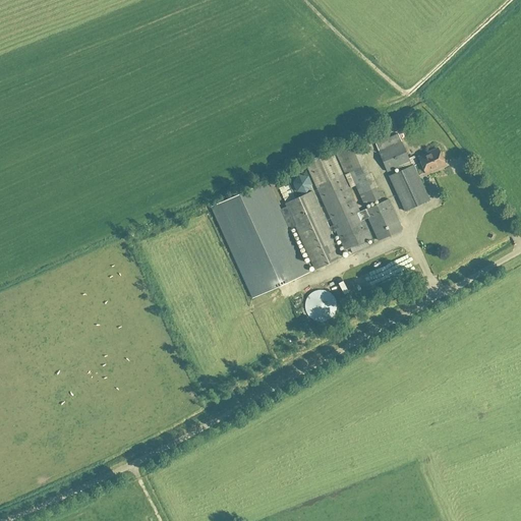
[(373,139),(378,151),(387,172),(398,167),(399,171),(388,176),(405,212),(429,199),(418,176),(425,172),(425,173),(444,164),(438,149),(418,157),(420,162),(413,165),(413,164),(411,165),(401,141),(399,133),(385,138),(384,135),(373,139)]
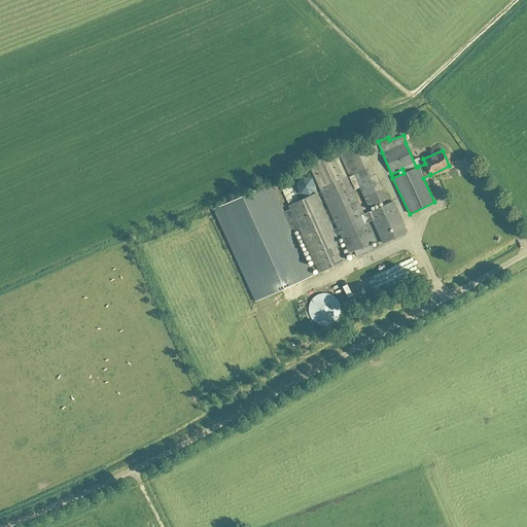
[(338,151),(349,175),(352,183),(356,180),(369,208),(384,201),(369,166),(358,141),(338,151)]
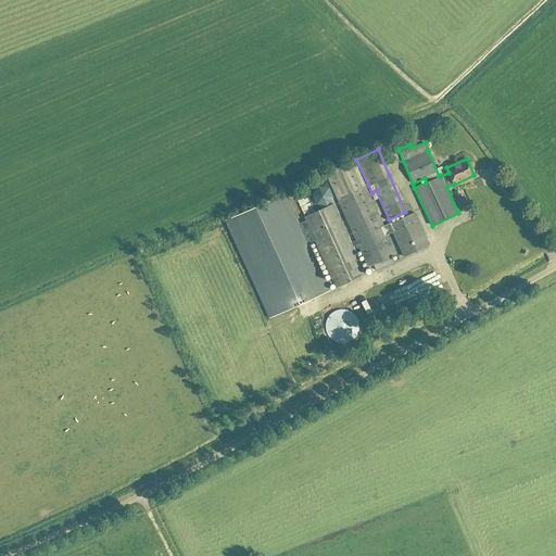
[(325,174),(352,234),(348,235),(333,203),(303,216),(336,288),(366,275),(353,247),(357,244),(367,267),(396,254),(388,235),(392,232),(403,256),(429,245),(415,212),(391,223),(383,226),(354,160),(325,174)]
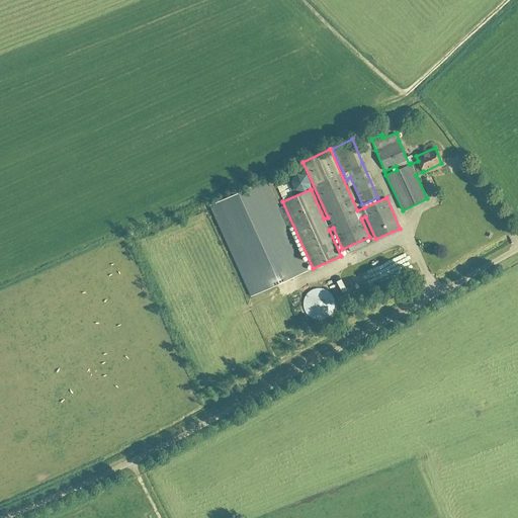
[(309,190),(305,175),(290,179),(294,193),(309,190)]
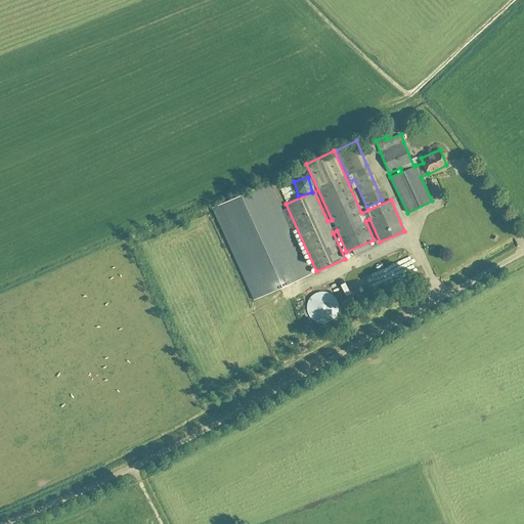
[(256,298),(311,272),(270,183),(216,208),(256,298)]
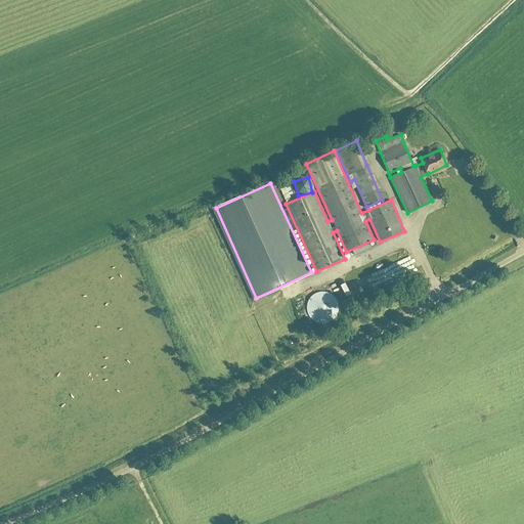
[(338,289),(333,292),(338,303),(343,301),(338,289)]
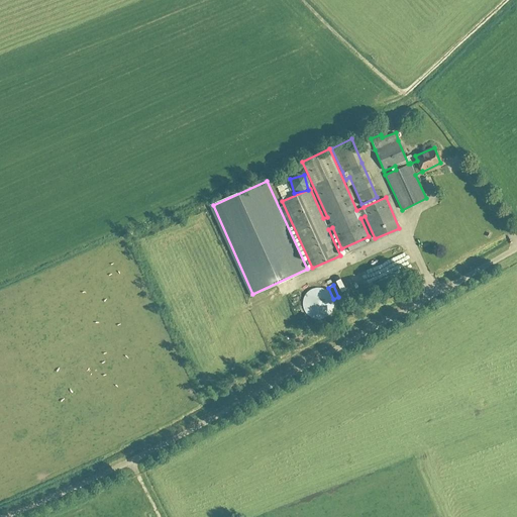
[(304,297),(303,299),(302,302),(302,305),(303,307),(304,310),(305,312),(307,314),(309,316),(311,317),(314,318),(316,319),(319,319),(322,318),(324,317),(327,316),(329,314),(331,312),(332,310),(333,308),(333,305),(334,303),(333,300),(332,297),(331,295),(330,293),(328,291),(326,290),(323,289),(321,288),(318,288),(316,288),(313,288),(311,289),(309,291),(307,293),(305,295),(304,297)]
